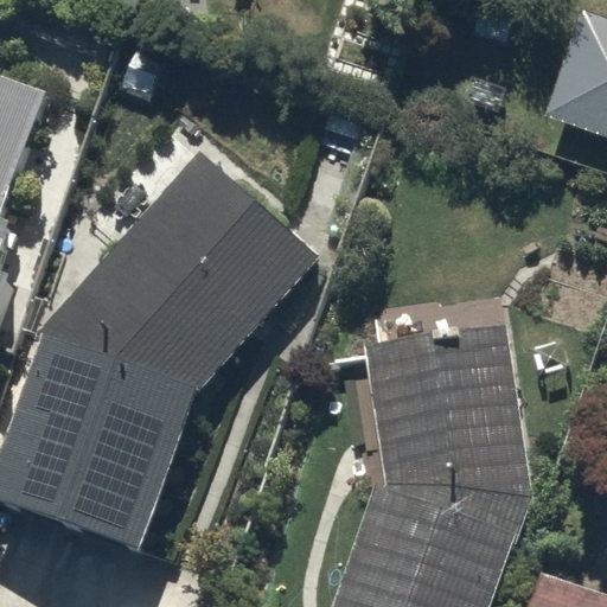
[(545,117),(606,138),(606,20),(582,12),(545,117)]
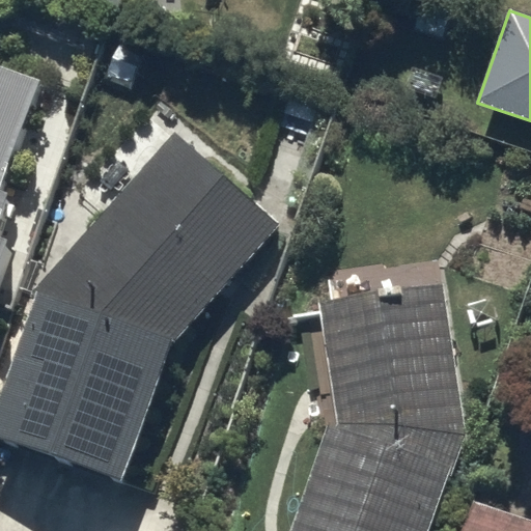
[(0,259),(7,239),(0,235),(0,217),(9,190),(0,186),(0,182),(35,81),(0,68),(0,259)]
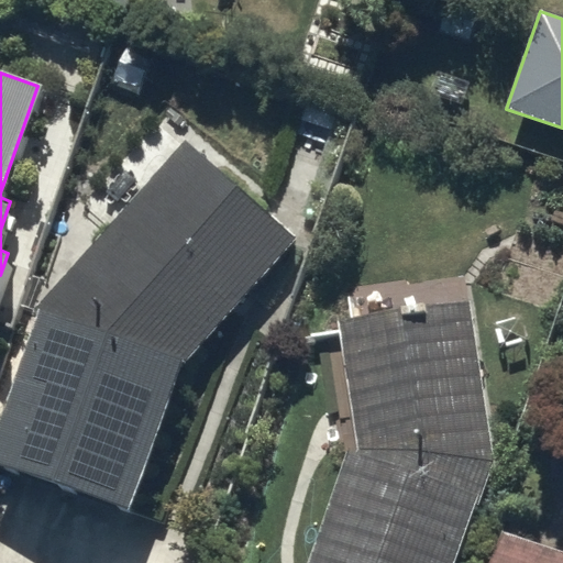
[(299,236),(188,136),(39,301),(0,417),(0,466),(138,512),(189,359),(299,236)]
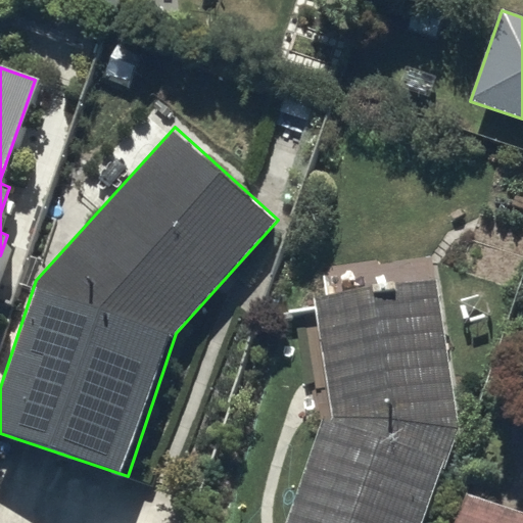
[(434,276),(314,295),(332,413),(292,522),(425,522),(459,428),(434,276)]
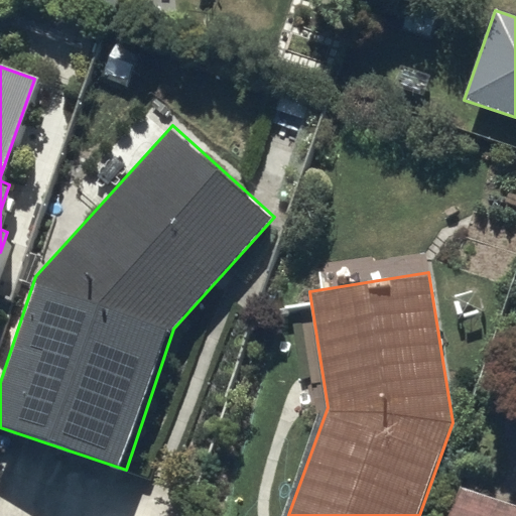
[(515,515),(515,505),(459,486),(447,515),(515,515)]
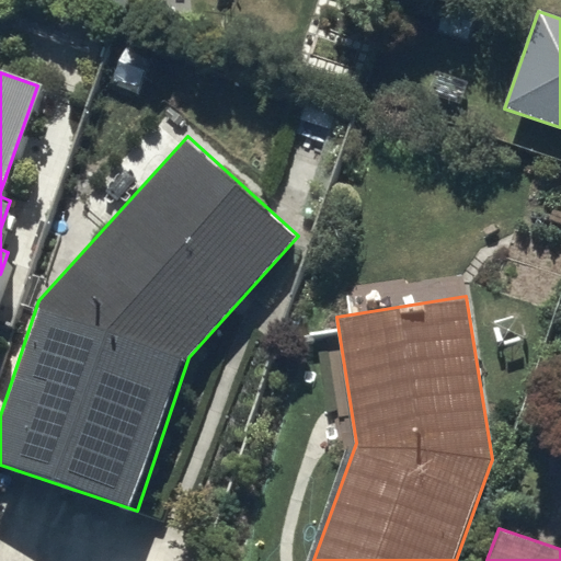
All buildings are outlined.
